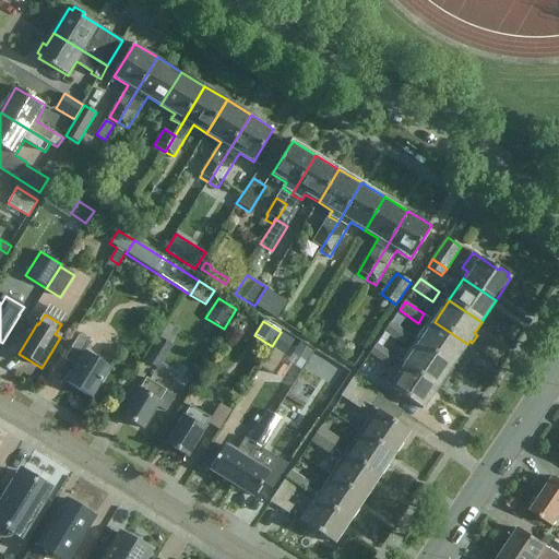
[(460,355),(467,344),(435,322),(419,344),(453,366),(454,363),(456,365),(462,356),(460,355)]
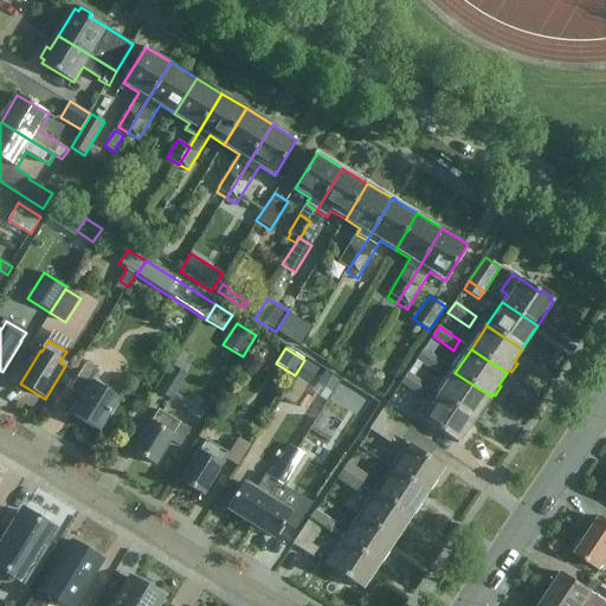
[(194,358),(182,350),(158,391),(172,400),(187,375),(185,373),(194,358)]
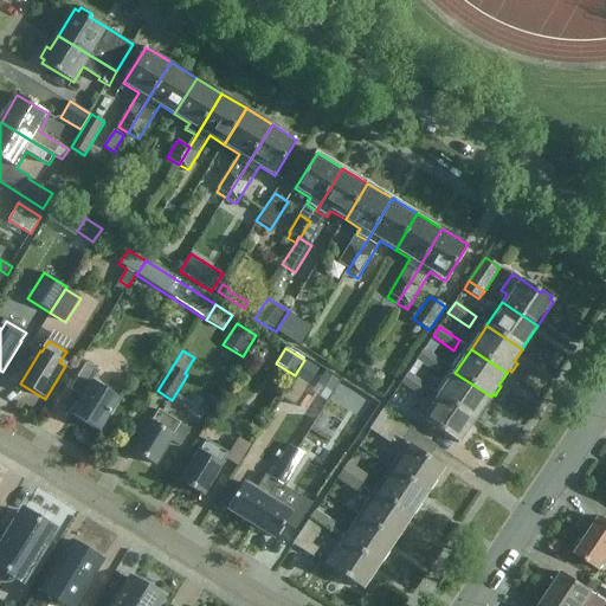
[(444,363),(424,350),(417,360),(437,374),(444,363)]
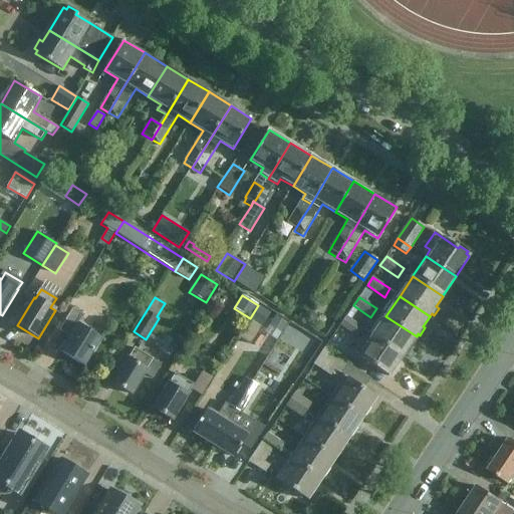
[(252,318),(263,325),(271,313),(259,306),(252,318)]
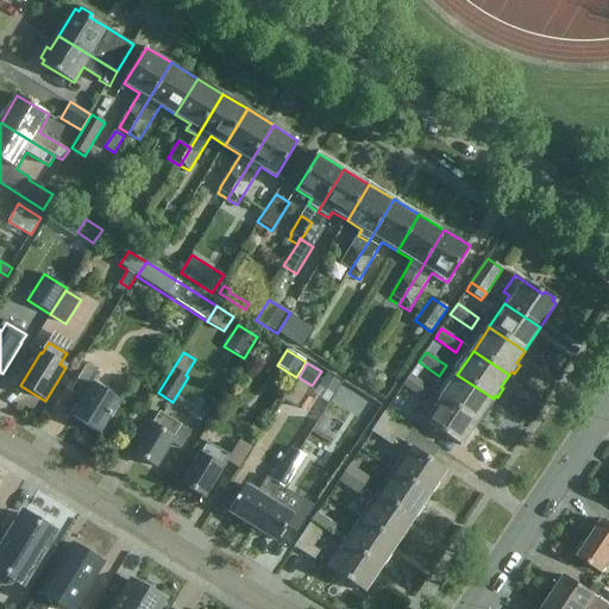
[(101,376),(87,366),(70,393),(83,401),(73,418),(101,435),(120,402),(94,387),(101,376)]
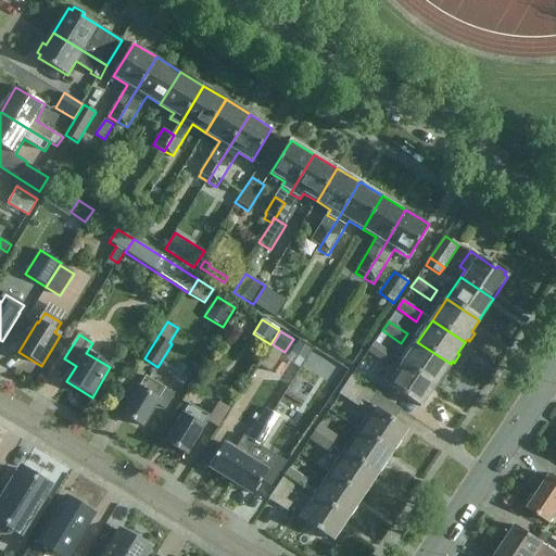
[(292,351),(305,359),(312,350),(295,340),(291,345),(294,348),(292,351)]
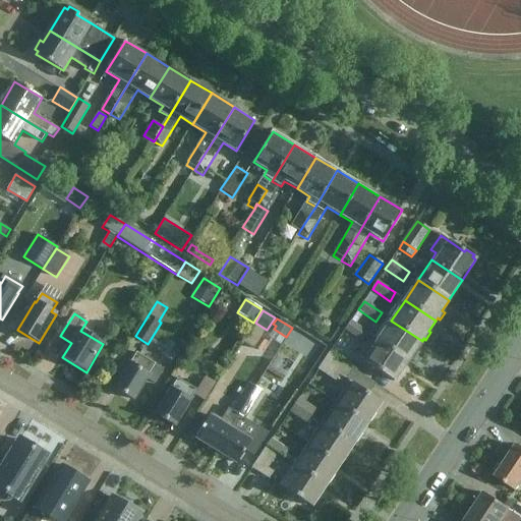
[(368,333),(351,321),(345,330),(362,341),(368,333)]
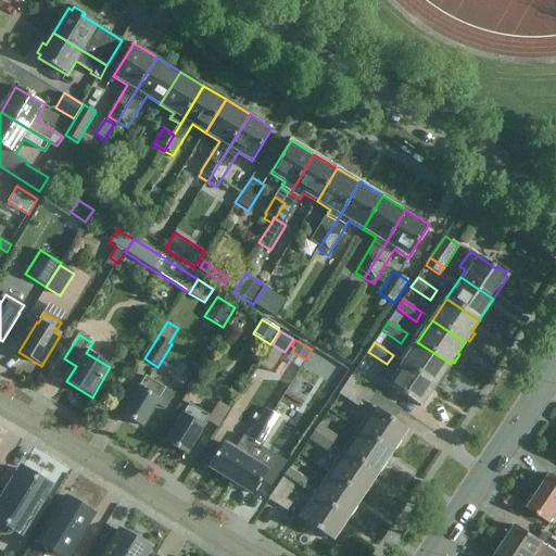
[(443,375),(451,364),(417,342),(403,363),(436,384),(438,382),(440,383),(445,377),(443,375)]
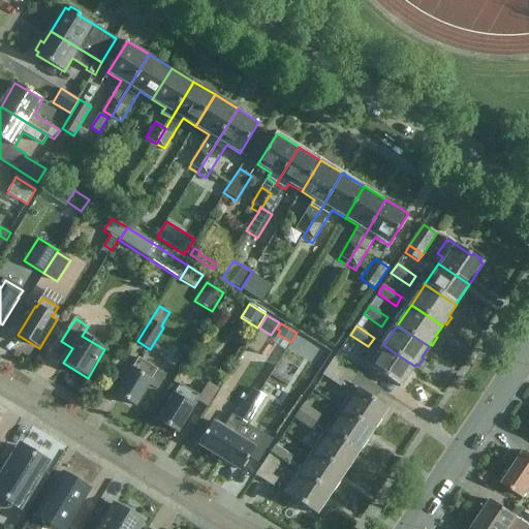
[(270,337),(258,330),(247,346),(262,356),(268,348),(263,345),(270,337)]
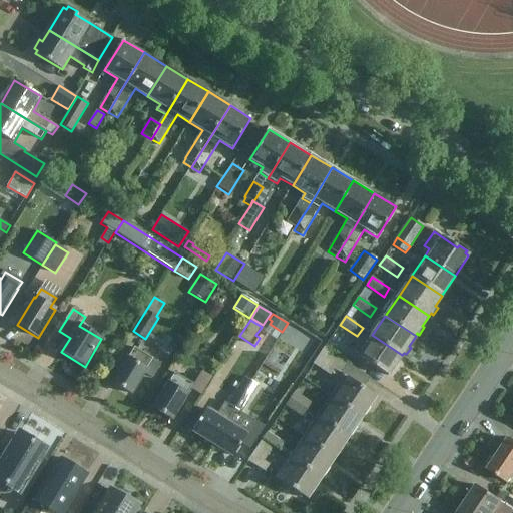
[(395,366),(402,355),(372,335),(359,356),(389,376),(391,372),(393,374),(398,367),(395,366)]
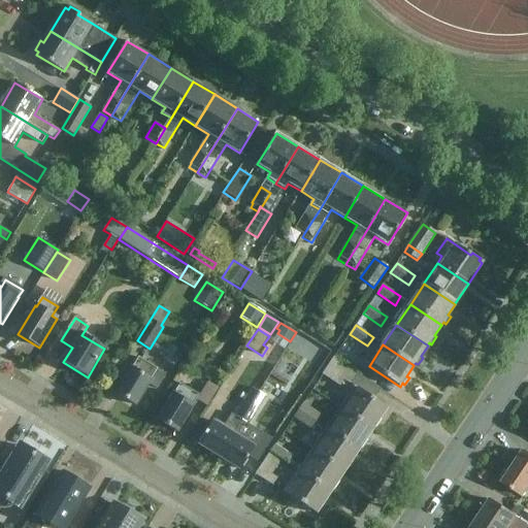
[(163,358),(174,365),(182,353),(170,345),(163,358)]
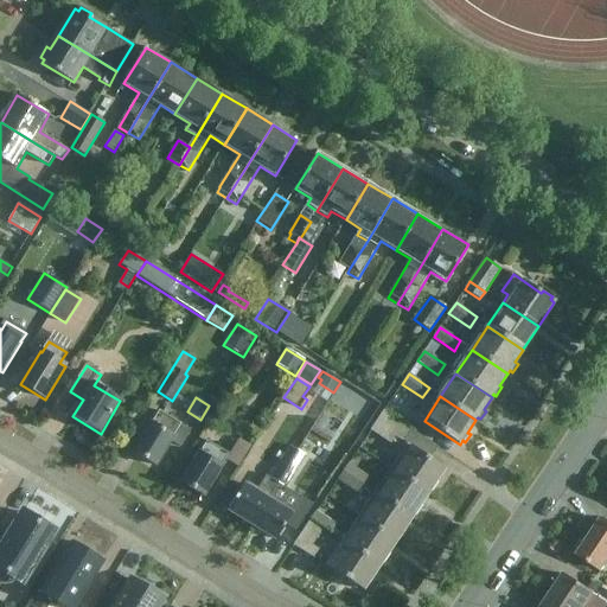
[(190,430),(159,411),(152,423),(134,453),(155,466),(172,441),(180,447),(190,430)]
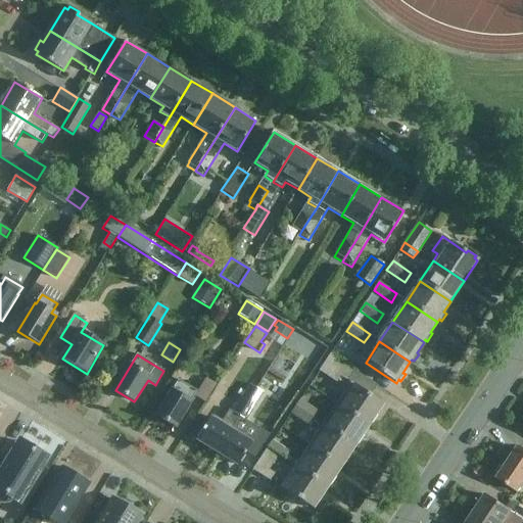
[(377,385),(331,354),(320,371),(336,383),(341,376),(354,385),(340,406),(369,425),(371,422),(373,423),(378,416),(376,415),(383,403),(370,395),(377,385)]
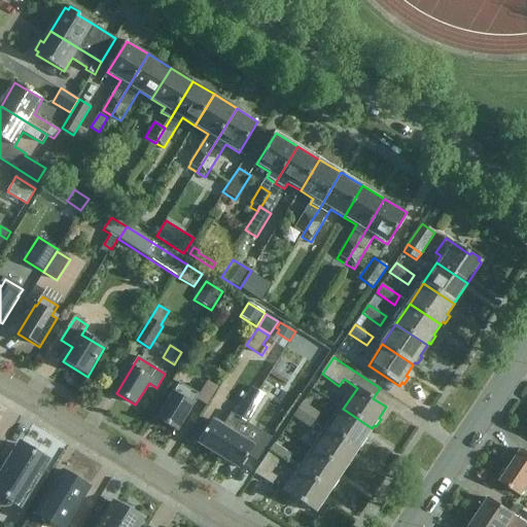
[(199,394),(179,383),(173,393),(157,419),(178,431),(194,406),(192,405),(199,394)]
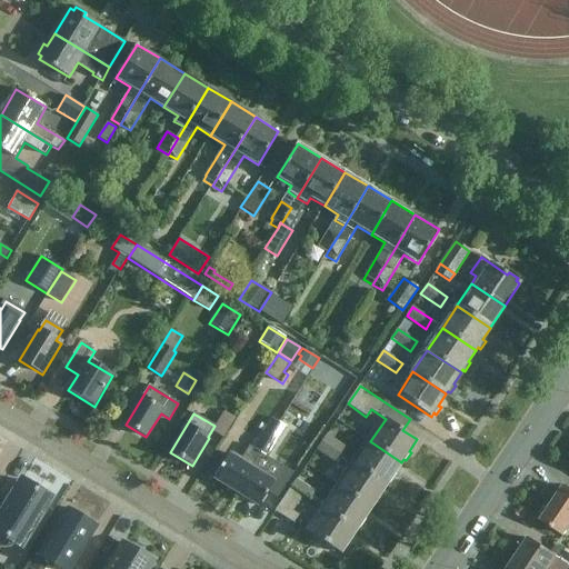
[(273,448),(286,427),(272,419),(260,439),(273,448)]
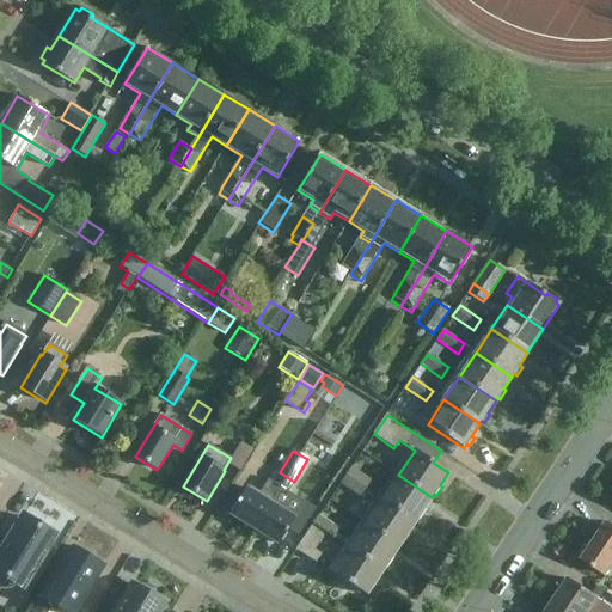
[(347,475),(366,489),(372,481),(352,467),(347,475)]
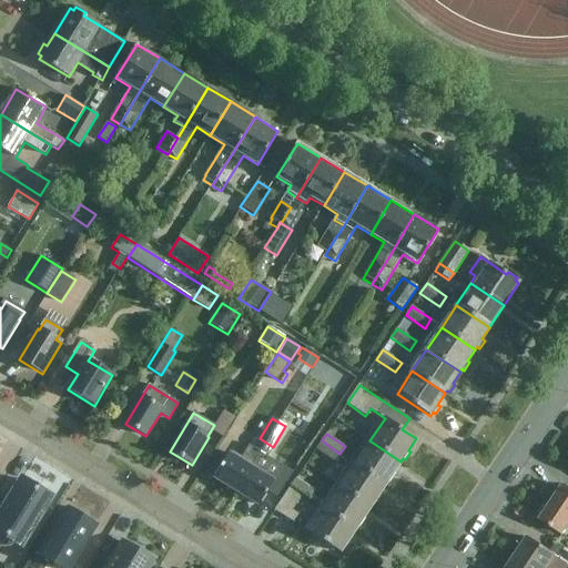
[(266,457),(273,447),(260,438),(253,448),(250,445),(240,460),(229,454),(213,478),(236,492),(251,468),(261,453),(266,457)]
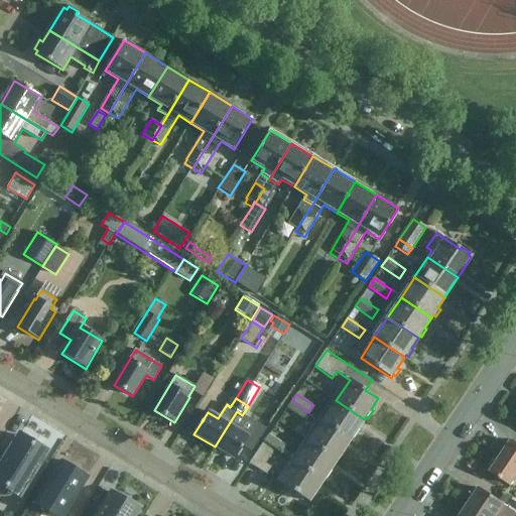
[(303,419),(308,412),(292,400),(287,408),(303,419)]
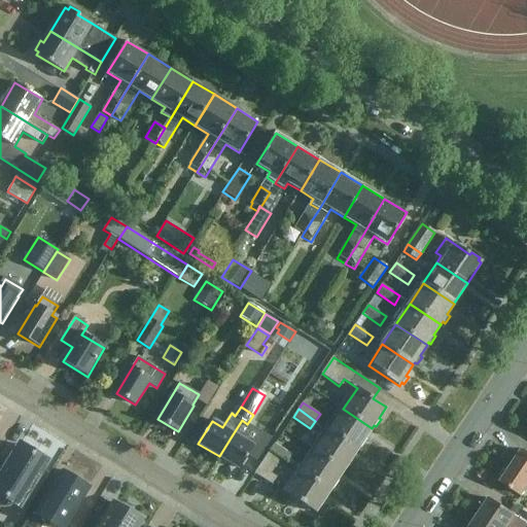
[(364,438),(372,428),(343,409),(328,430),(357,449),(359,446),(361,448),(366,440),(364,438)]
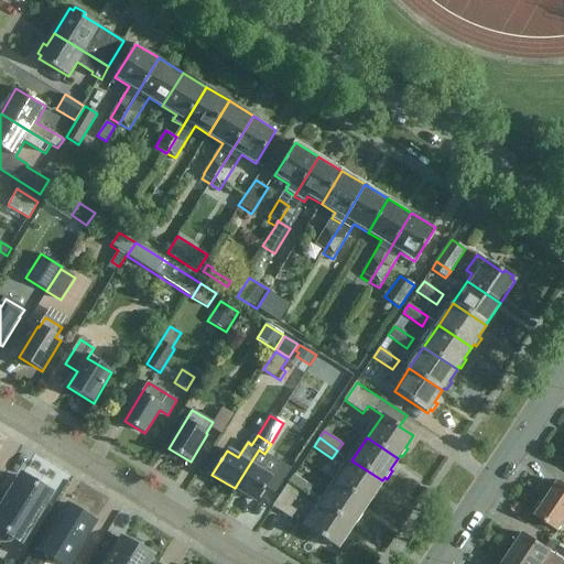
[(375,492),(382,480),(351,461),(337,483),(367,503),(369,500),(371,501),(377,494),(375,492)]
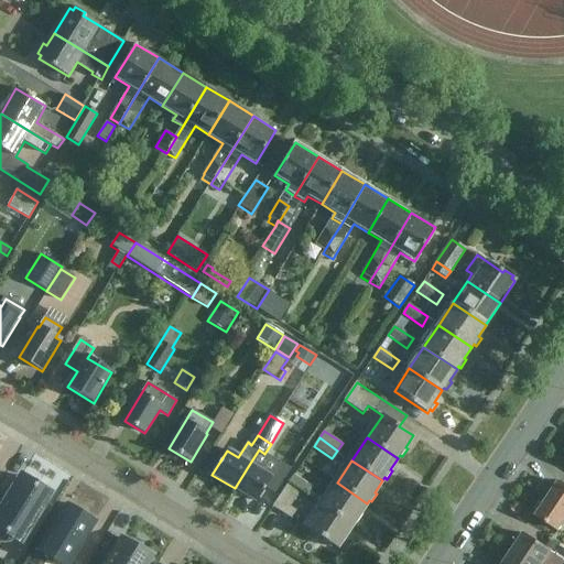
[(275,494),(291,468),(280,462),(270,477),(249,465),(235,488),(257,502),(266,488),(275,494)]
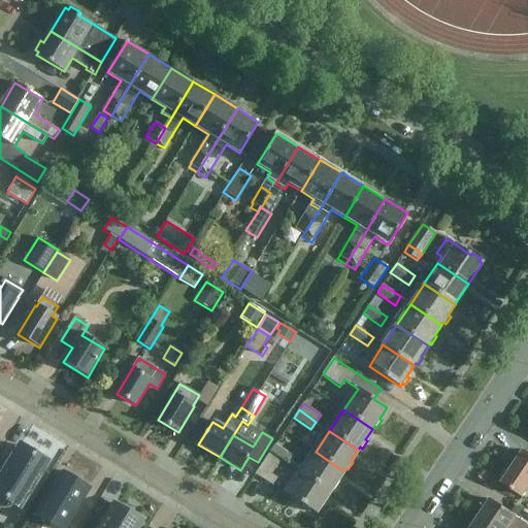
[(271,451),(282,458),(289,462),(293,456),(275,444),(271,451)]
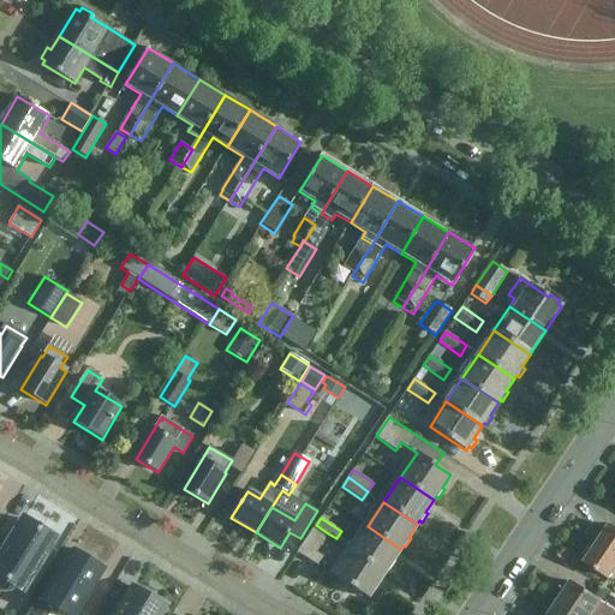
[(0,557),(0,590),(5,593),(12,592),(16,587),(23,591),(54,539),(46,535),(45,527),(40,524),(33,526),(24,520),(0,559),(0,557)]
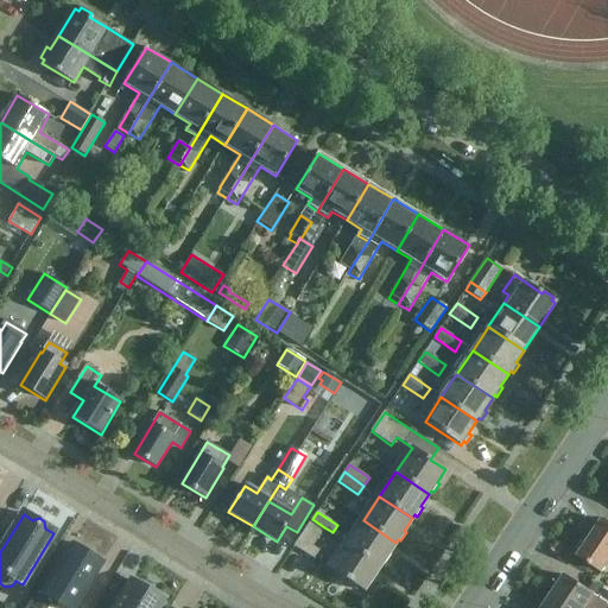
[(312,548),(324,527),(312,519),(295,548),(315,559),(320,551),(312,548)]
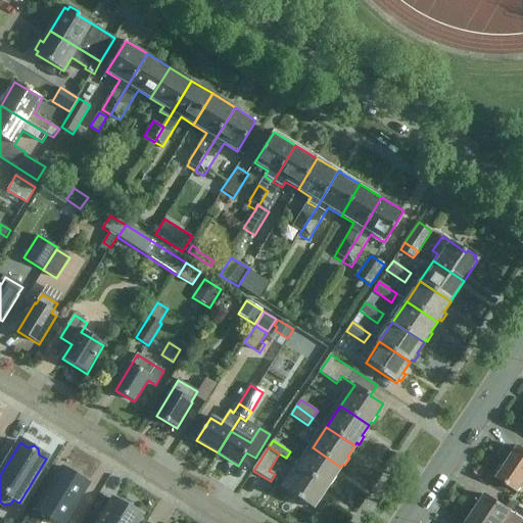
[(334,477),(340,467),(313,447),(298,468),(327,487),(329,484),(330,485),(335,478),(334,477)]
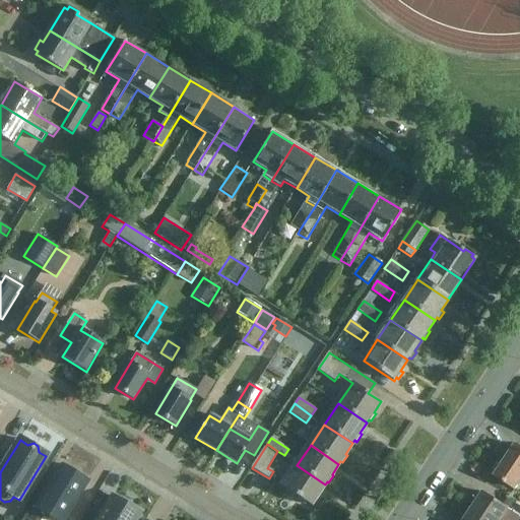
[(519,447),(516,445),(505,462),(501,460),(492,473),(516,490),(519,482),(519,447)]
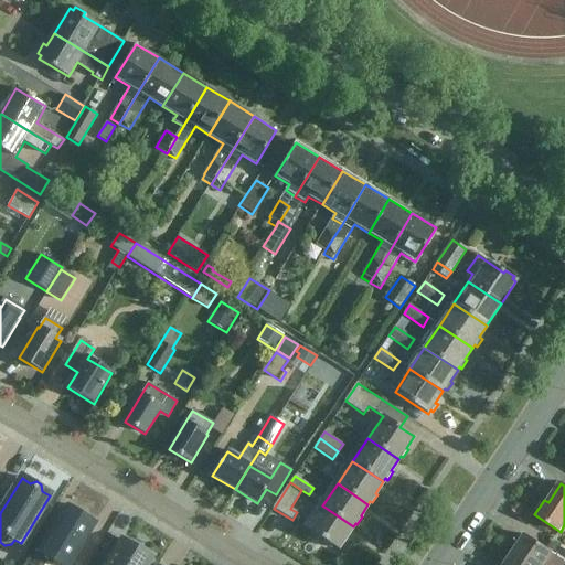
[(338,550),(353,526),(322,505),(307,529),(324,541),(323,543),(331,548),(332,546),(338,550)]
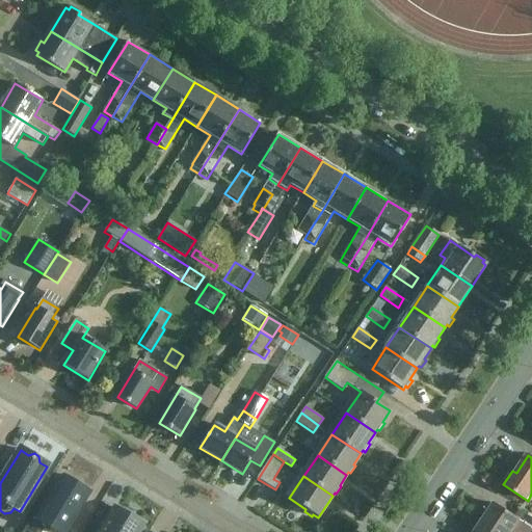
[(67,479),(63,477),(37,520),(33,517),(24,531),(42,531),(44,529),(49,531),(50,529),(55,531),(67,531),(90,494),(77,485),(79,483),(68,477),(67,479)]
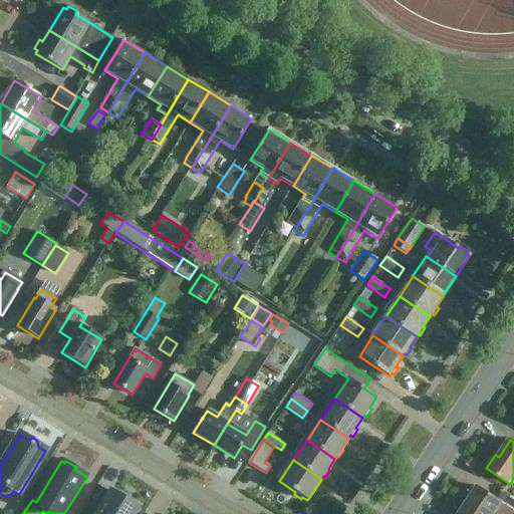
[(505,505),(503,504),(479,488),(462,512),(465,513),(512,513),(513,512),(513,498),(511,496),(505,505)]
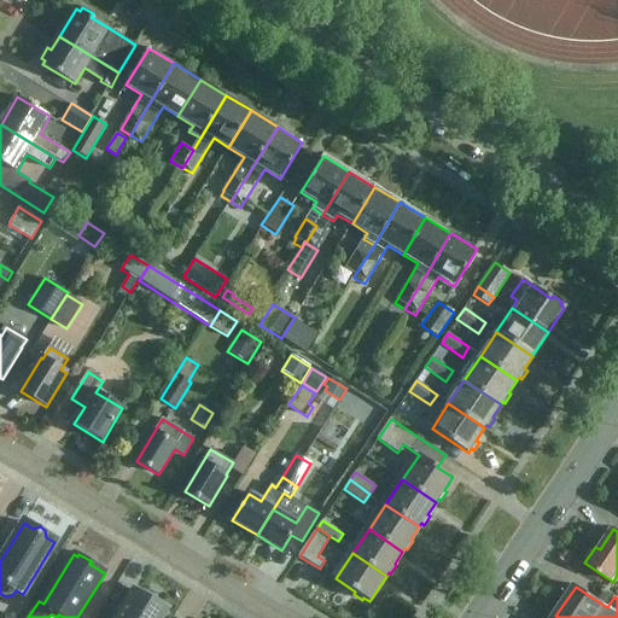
[(161,617),(165,610),(135,592),(118,617),(161,617)]
